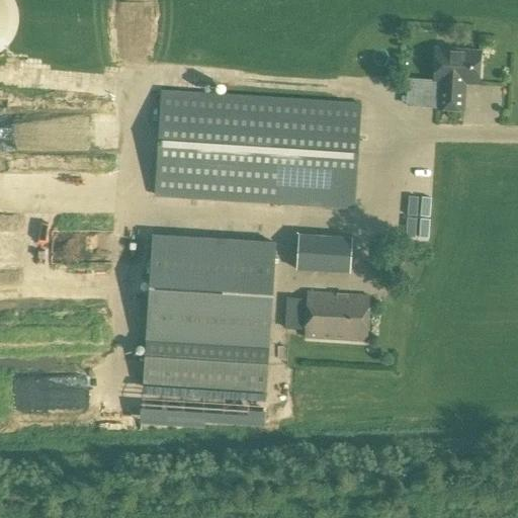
[(17,26),(17,25),(18,21),(18,15),(17,10),(15,4),(13,0),(0,0),(0,52),(3,50),(7,47),(10,41),(12,38),(13,37),(15,32),(17,26)]
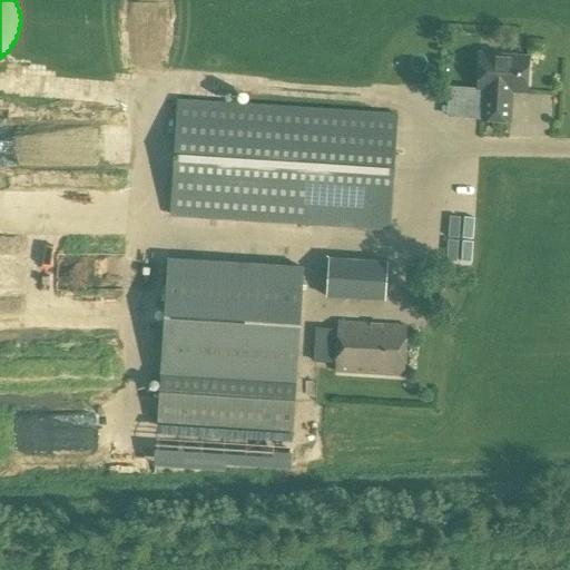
[(527,92),(529,57),(480,53),(478,89),(483,90),(481,120),(510,123),(512,91),(527,92)]
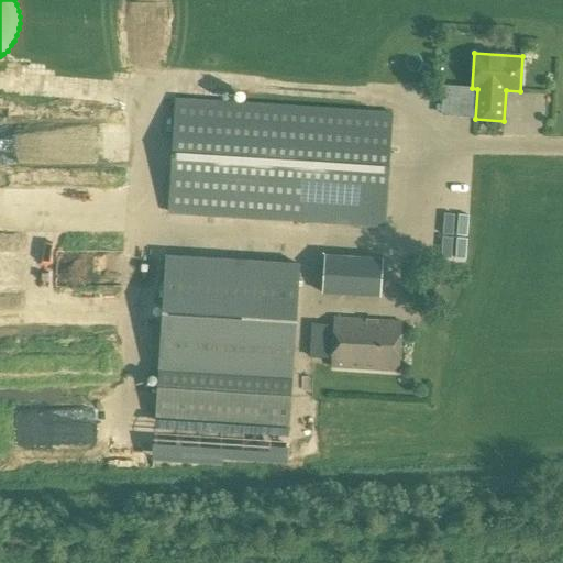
[(385,229),(392,112),(174,99),(167,214),(385,229)]
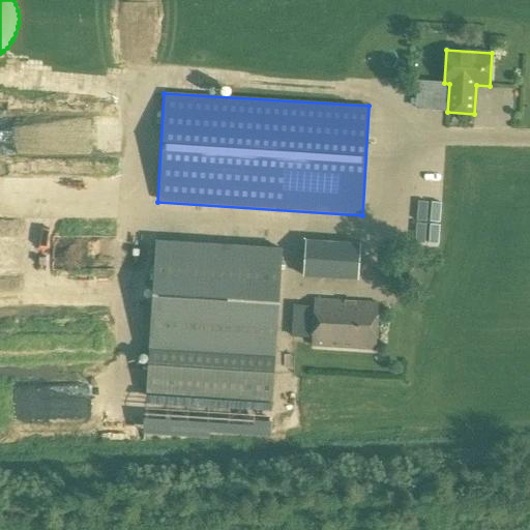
[(357,282),(360,244),(305,240),(303,277),(357,282)]
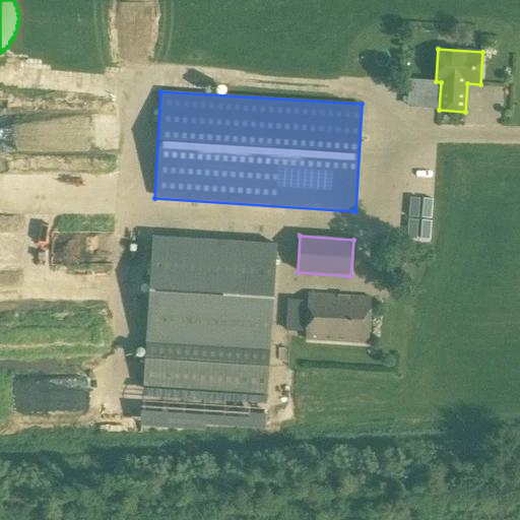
[(265,402),(269,350),(275,245),(153,237),(143,394),(265,402)]
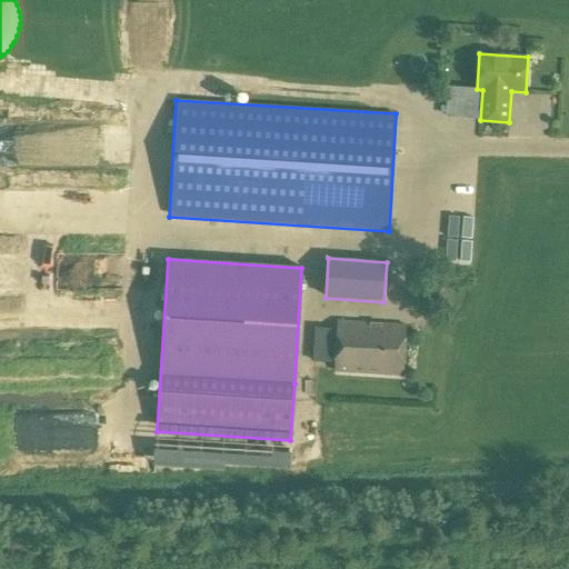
[(402,376),(406,326),(337,321),(337,330),(315,328),(312,362),(335,363),(335,371),(402,376)]
